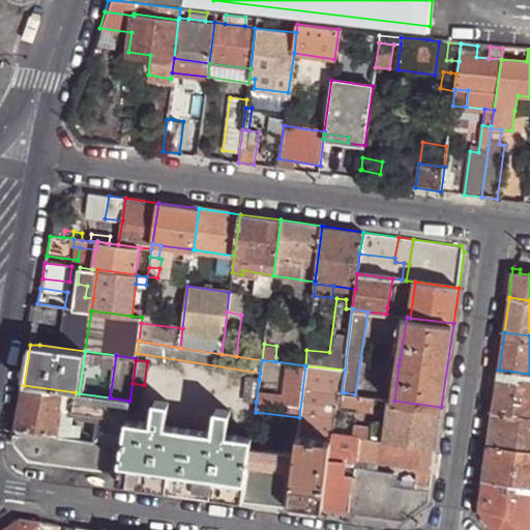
[(342,392),(345,370),(305,365),(299,417),(296,436),(331,442),(332,433),(337,402),(339,392),(342,392)]
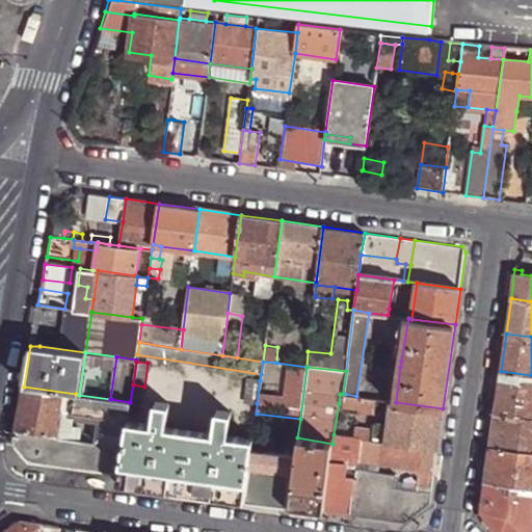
[(531,375),(501,371),(495,413),(531,418),(531,375)]
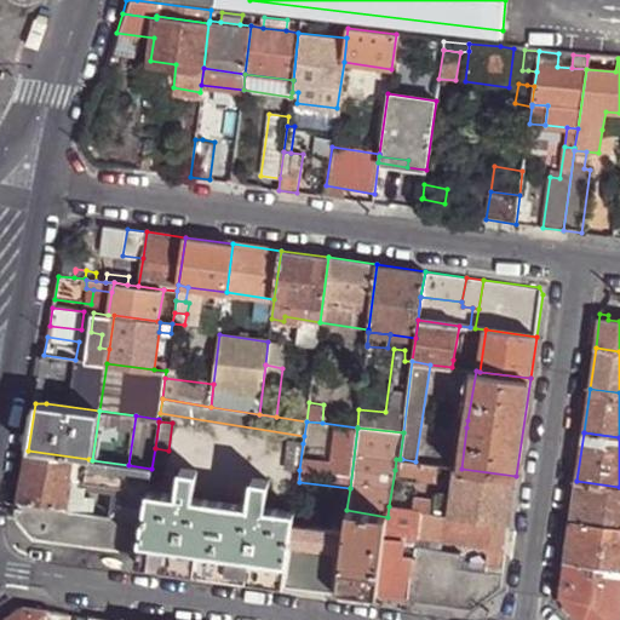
[(299,470),(303,443),(290,442),(286,469),(299,470)]
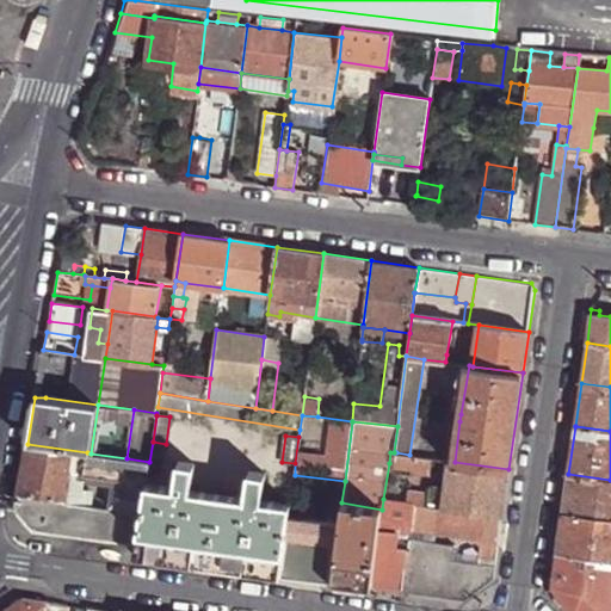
[(87,452),(28,444),(18,492),(67,499),(72,470),(84,471),(87,452)]
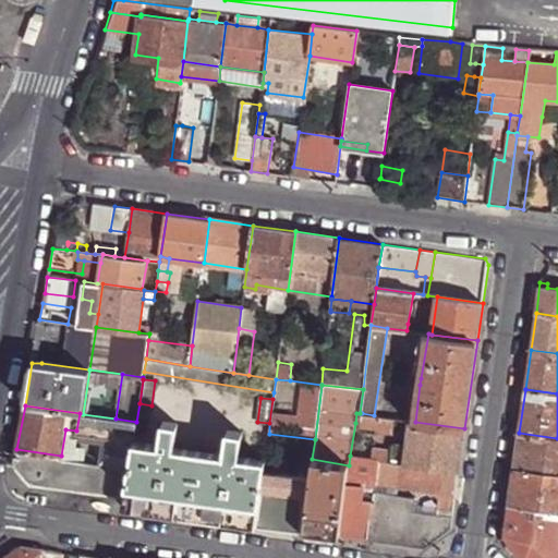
[(130,465),(134,441),(136,422),(116,419),(83,414),(80,413),(76,431),(76,432),(77,433),(81,433),(110,437),(110,443),(107,456),(107,462),(130,465)]
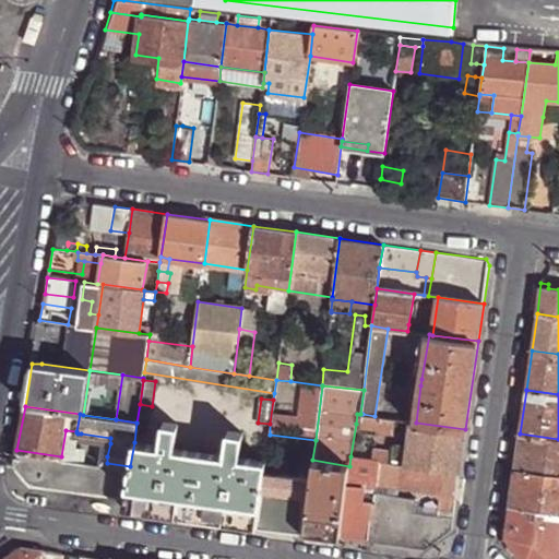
[(395,419),(375,416),(363,414),(360,425),(360,427),(377,429),(376,435),(393,437),(395,419)]
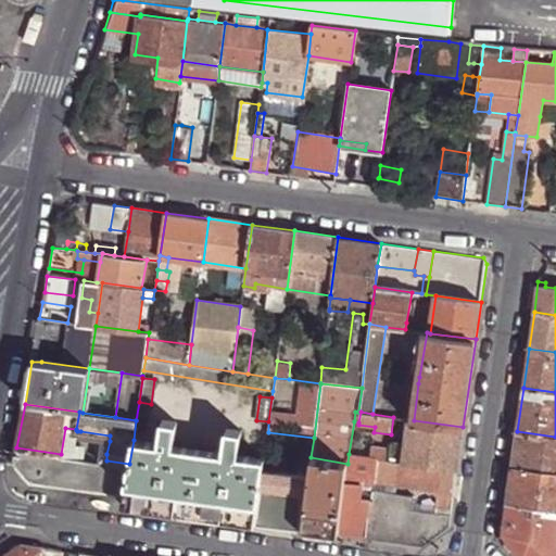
[(255,519),(262,472),(264,457),(238,454),(241,430),(227,428),(223,452),(174,445),(177,421),(162,419),(159,443),(134,440),(129,464),(125,495),(124,501),(160,506),(161,500),(190,503),(189,510),(255,519)]
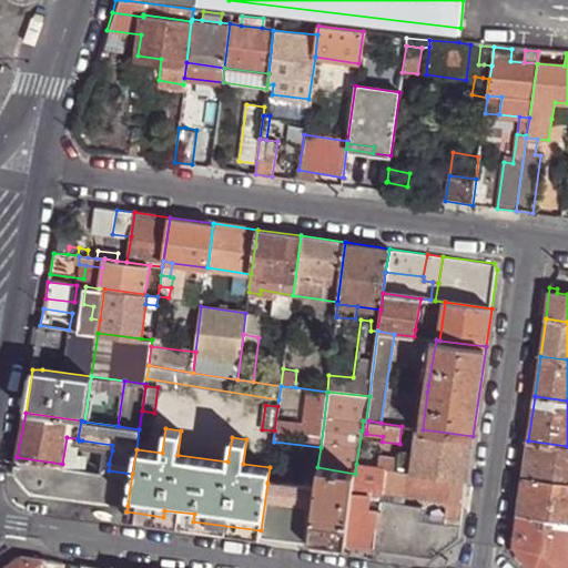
[(467,479),(473,436),(423,429),(418,428),(413,466),(412,472),(467,479)]
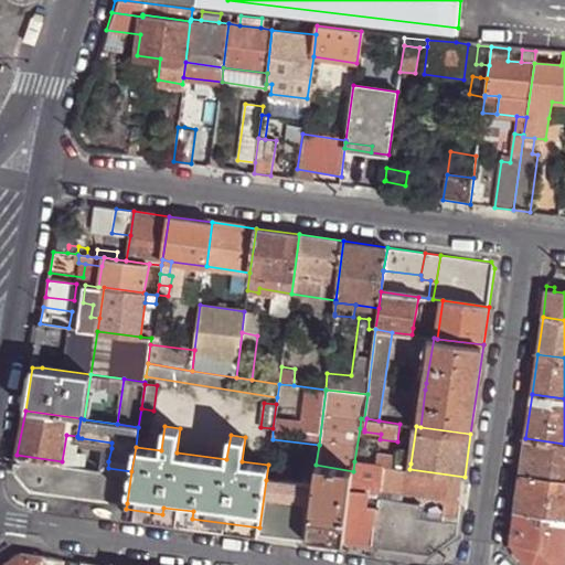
[(77,437),(77,436),(66,435),(62,461),(75,464),(76,457),(78,438),(77,437)]
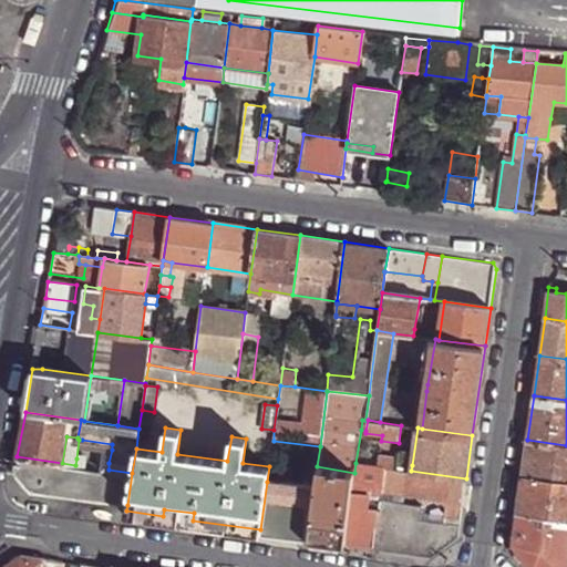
[(373,462),(375,440),(363,437),(360,461),(373,462)]
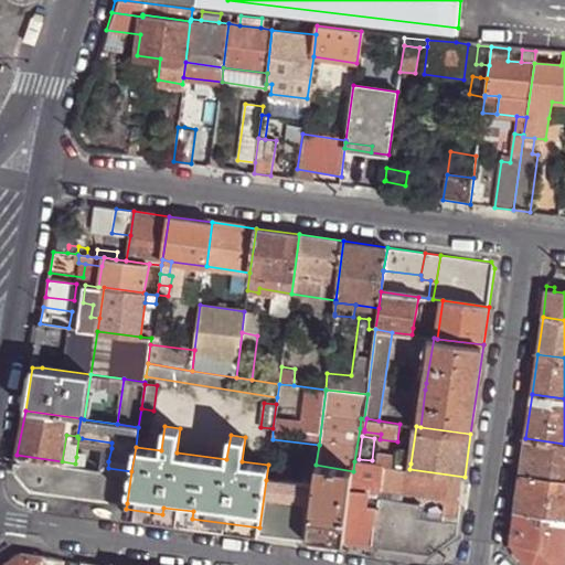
[(106,447),(112,448),(112,443),(82,438),(81,444),(106,447)]
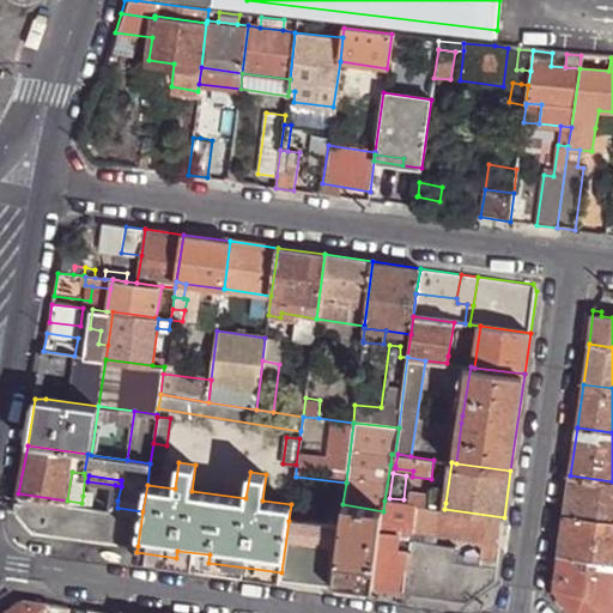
[(612,481),(570,475),(565,514),(612,520),(612,481)]
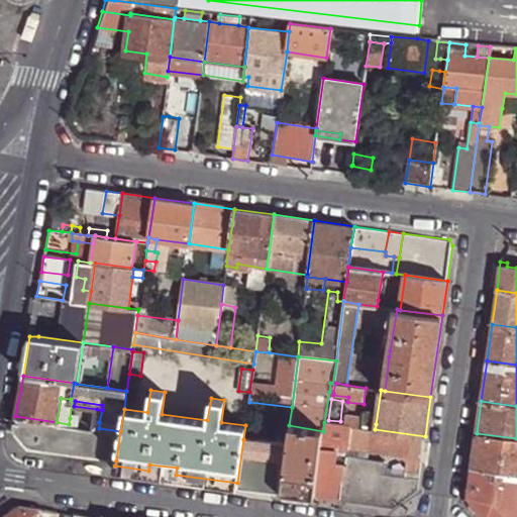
[(29,448),(116,460),(120,431),(99,428),(94,427),(74,425),(69,424),(57,422),(15,416),(12,431),(29,448)]
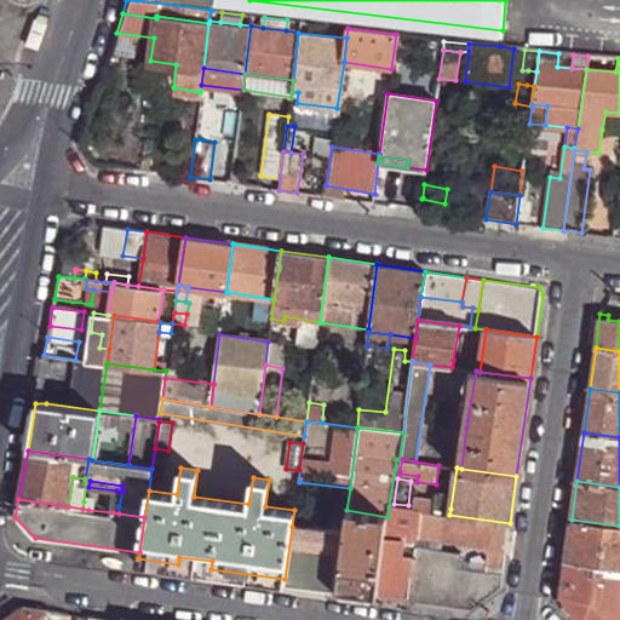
[(419,511),(413,510),(389,506),(388,517),(385,537),(415,540),(417,535),(419,511)]
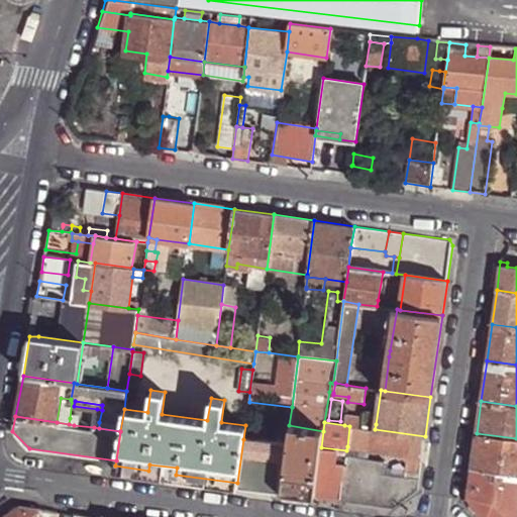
[(321,447),(323,431),(289,425),(287,444),(281,493),(315,497),(315,496),(317,479),(321,447)]
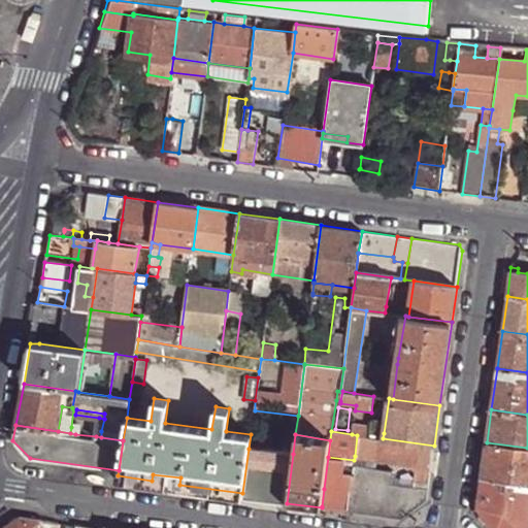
[(429,484),(434,446),(383,438),(377,438),(360,435),(357,435),(355,456),(410,464),(416,469),(414,482),(429,484)]
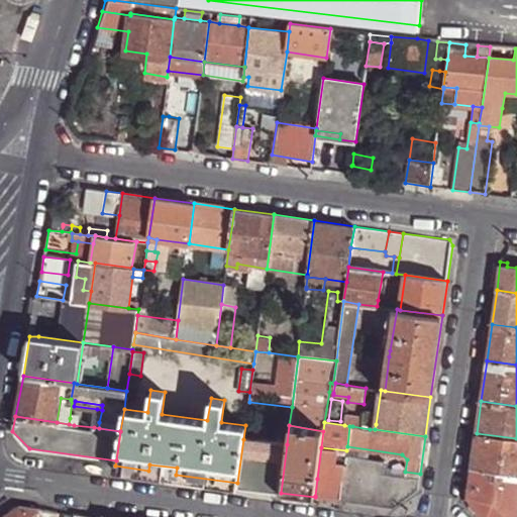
[(516,473),(516,438),(477,433),(472,467),(516,473)]
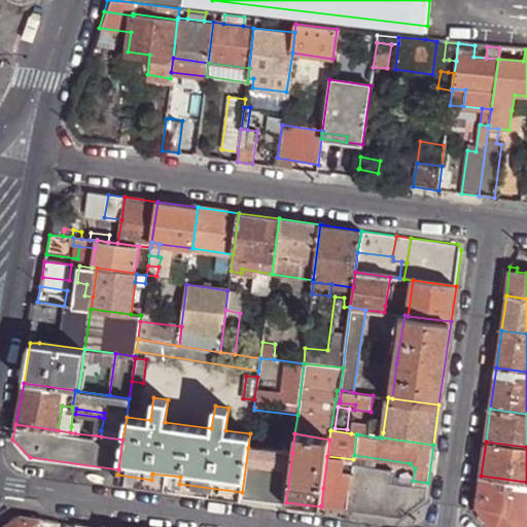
[(242,495),(286,502),(292,453),(248,448),(242,492),(242,495)]
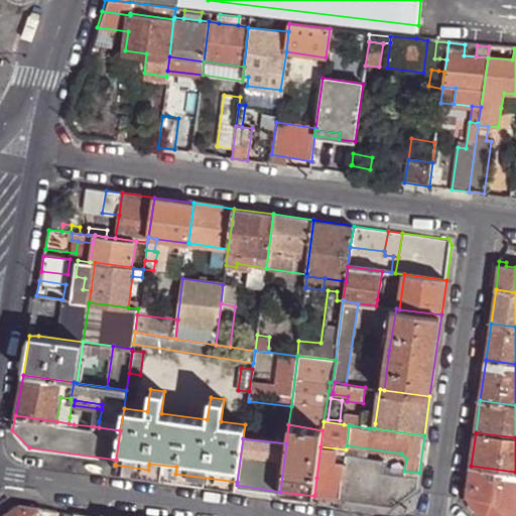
[(337,464),(344,465),(345,457),(339,456),(337,459),(337,464)]
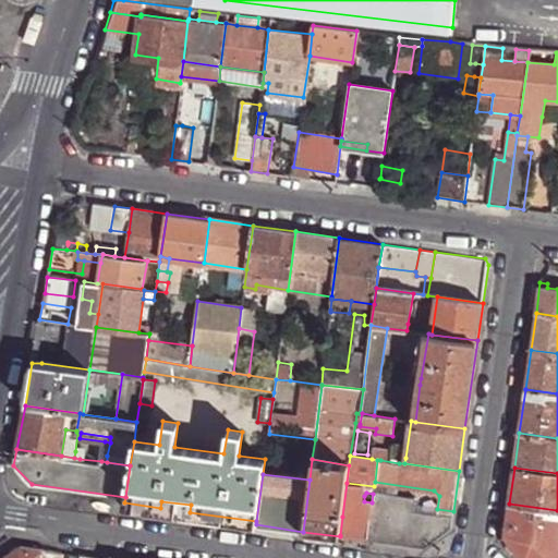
[(451,529),(453,517),(437,516),(414,511),(416,499),(373,493),(373,494),(372,502),(370,520),(367,540),(424,547),(451,529)]
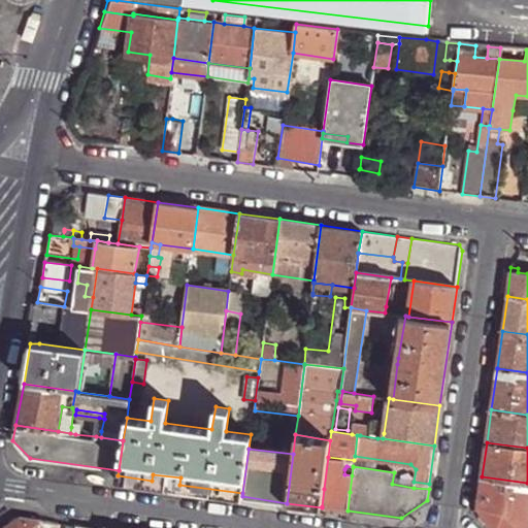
[(152,481),(179,485),(180,477),(153,474),(152,481)]
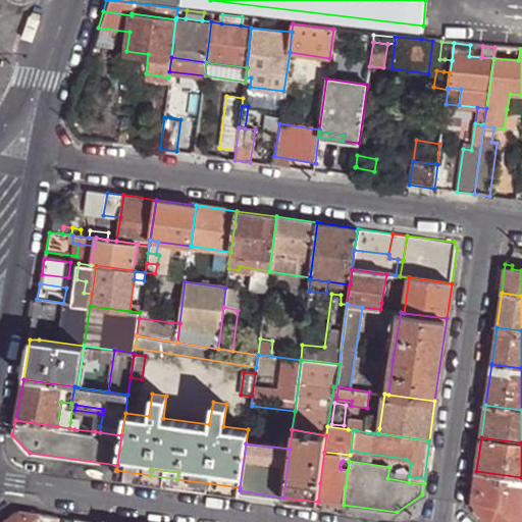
[(335,485),(346,486),(348,470),(341,469),(337,469),(335,485)]
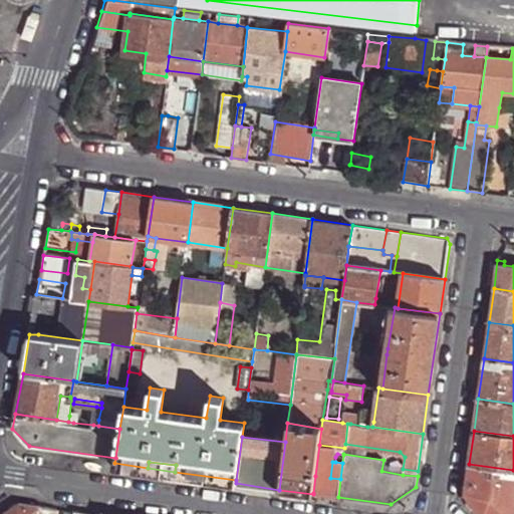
[(513,513),(513,470),(469,464),(465,492),(481,513),(513,513)]
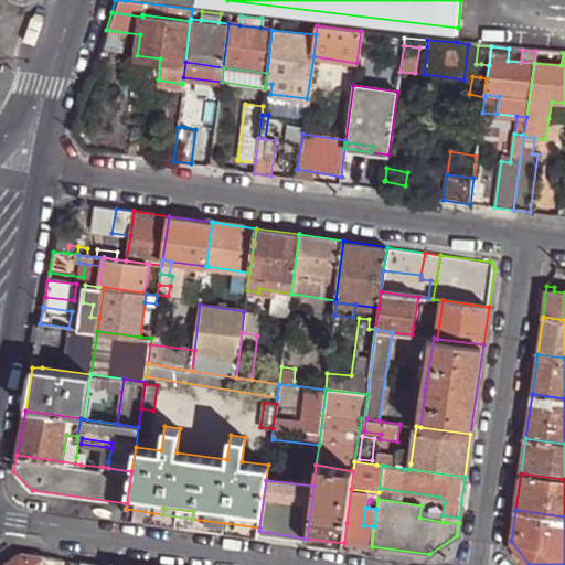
[(344,542),(372,546),(374,526),(363,525),(347,523),(344,542)]
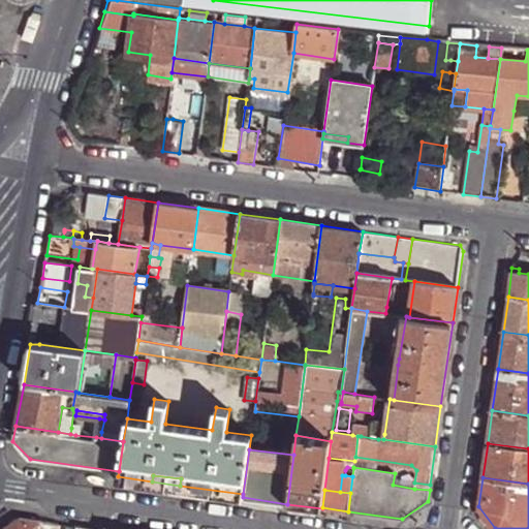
[(1,528),(42,528),(44,521),(22,518),(1,528)]
